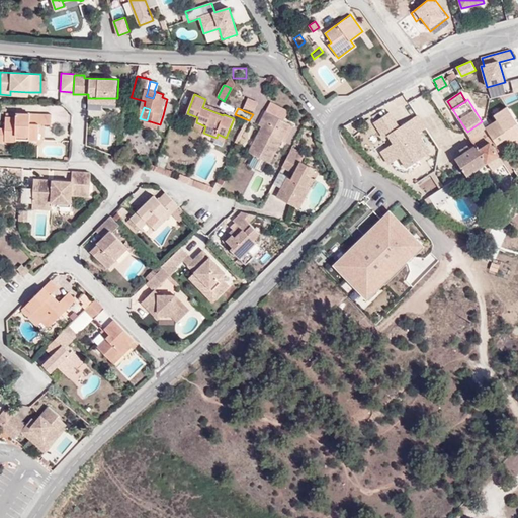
[(263,119),(266,122),(263,128),(250,153),(270,163),(290,125),(266,112),(263,119)]
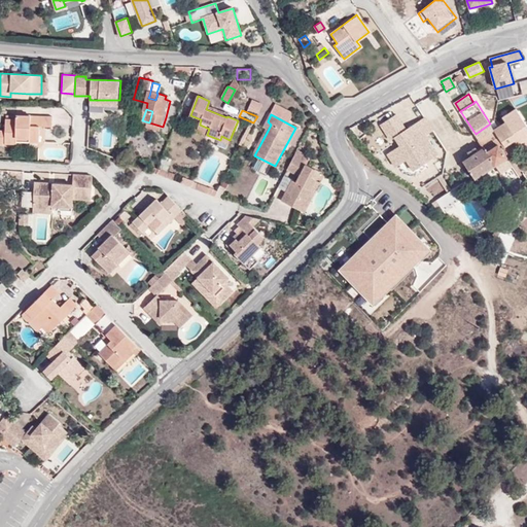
[(0,144),(18,145),(18,143),(18,138),(29,138),(29,143),(39,143),(40,129),(53,129),(53,118),(19,116),(18,121),(5,120),(5,130),(0,130),(0,144)]
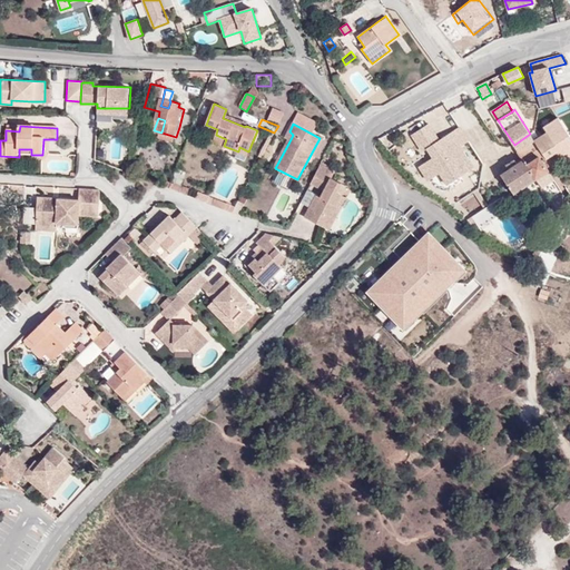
[(175,141),(176,137),(161,133),(160,137),(175,141)]
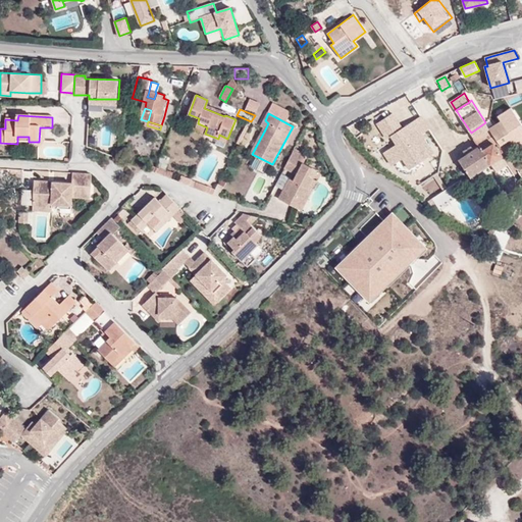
[(489,128),(490,129),(501,146),(510,140),(513,145),(518,141),(519,140),(513,131),(509,133),(502,121),(489,128)]
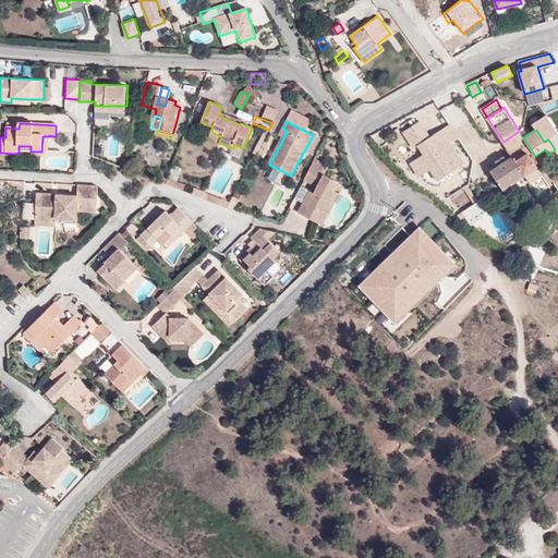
[(519,131),(504,142),(508,148),(524,138),(523,137),(519,131)]
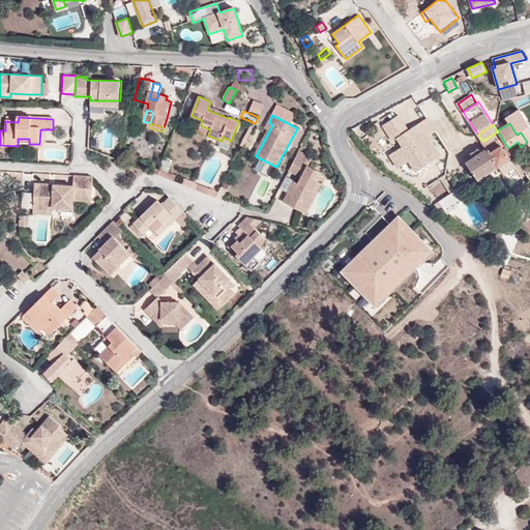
[(201,125),(198,131),(208,136),(210,129),(201,125)]
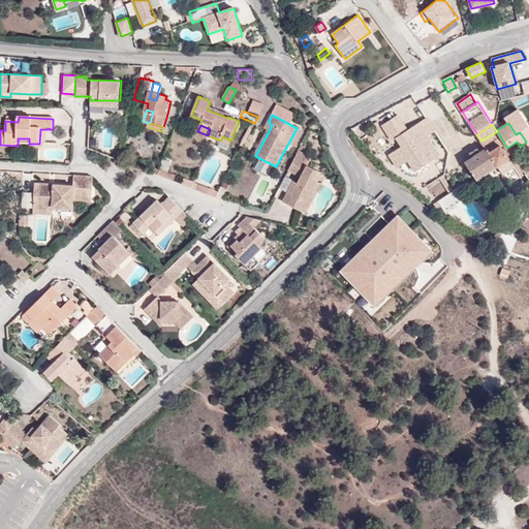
[(473,158),(466,162),(477,180),(498,166),(503,175),(516,166),(515,166),(509,159),(514,156),(511,154),(507,148),(497,131),(481,141),(480,142),(486,149),(481,152),(478,149),(470,154),(473,158)]
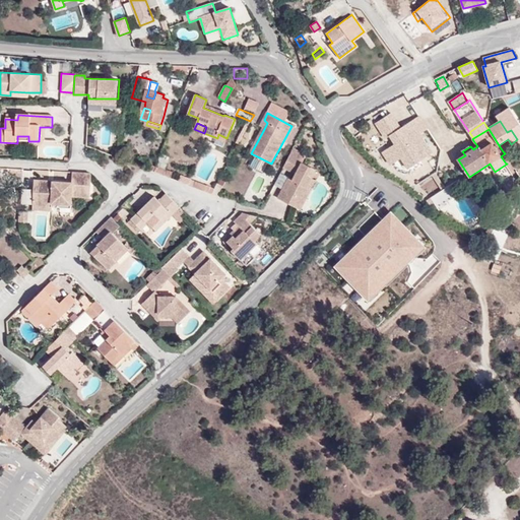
[(499,145),(503,151),(517,142),(516,140),(511,144),(508,139),(499,145)]
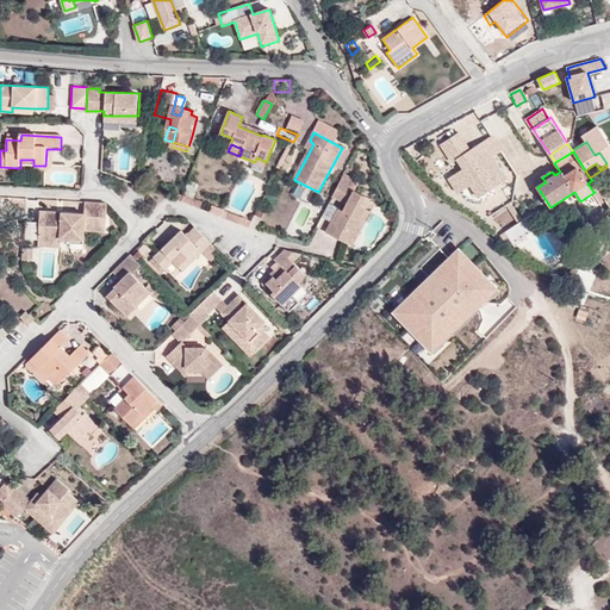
[(366,207),(361,205),(367,195),(356,188),(358,186),(343,179),(334,195),(348,204),(344,209),(337,223),(332,219),(327,230),(352,243),(356,232),(354,231),(366,207)]
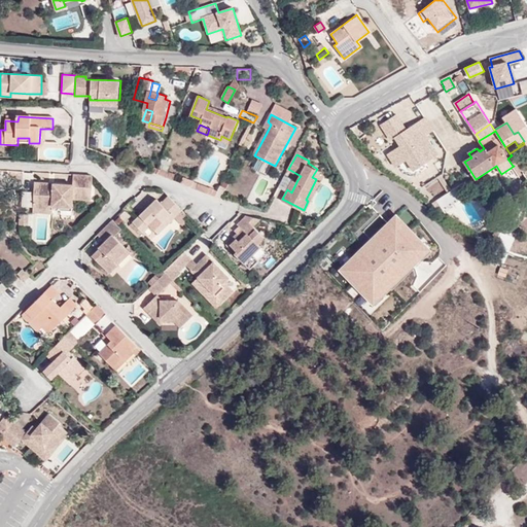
[(522,172),(517,164),(513,166),(514,166),(519,174),(522,172)]
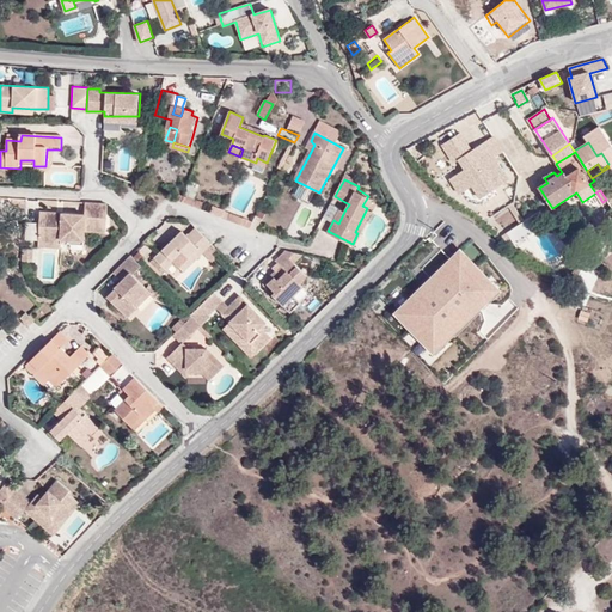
[(103,232),(105,207),(103,203),(84,203),(83,214),(37,210),(35,242),(66,243),(66,238),(81,239),(81,230),(103,232)]
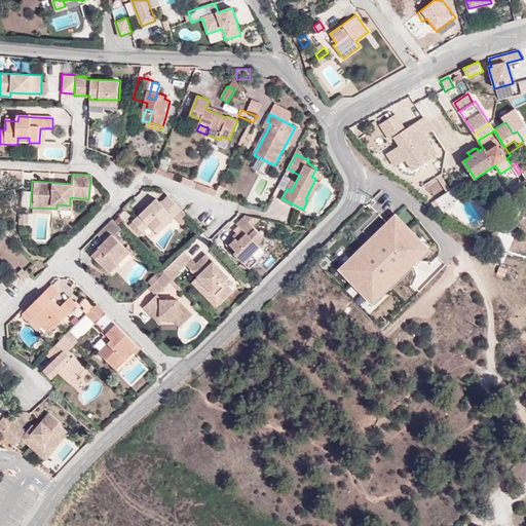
[(297,180),(293,178),(287,189),(291,192),(297,180)]
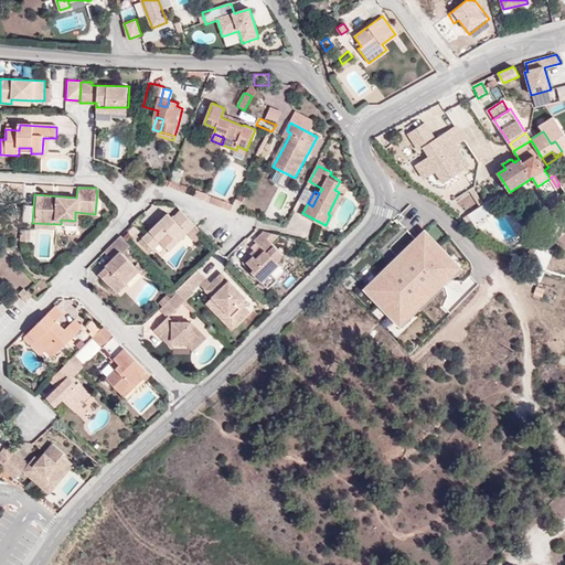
[(327,226),(343,195),(339,192),(328,214),(330,215),(326,225),(327,226)]
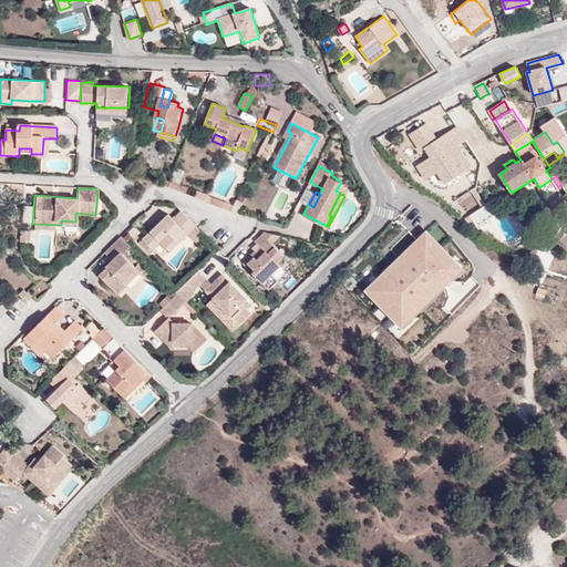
[(496,199),(471,216),(475,224),(480,226),(503,210),(496,199)]
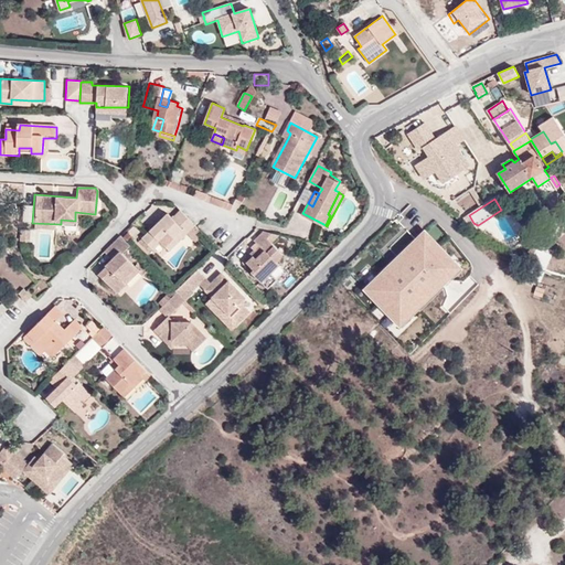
[(193,234),(199,228),(184,214),(176,223),(171,226),(166,222),(153,234),(146,242),(156,252),(163,245),(168,249),(185,233),(190,237),(193,234)]
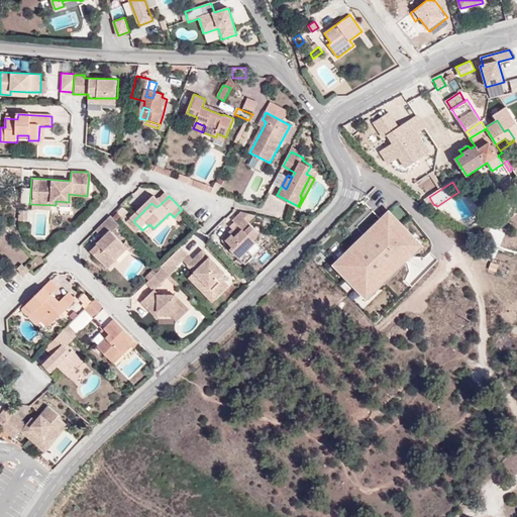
[(161,204),(156,199),(151,203),(157,207),(161,204)]
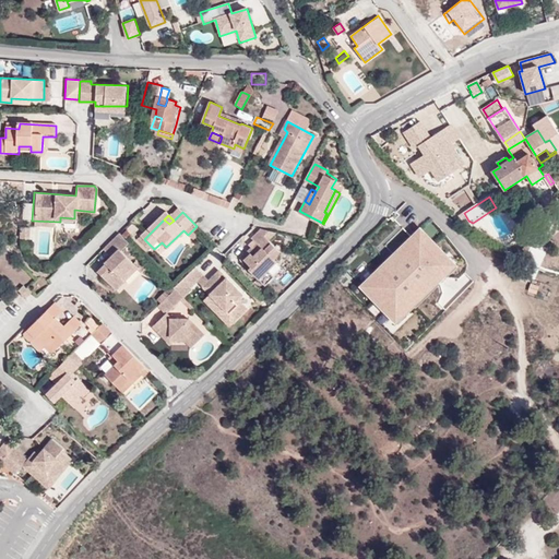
[(60,217),(60,222),(32,221),(32,225),(73,227),(74,218),(60,217)]
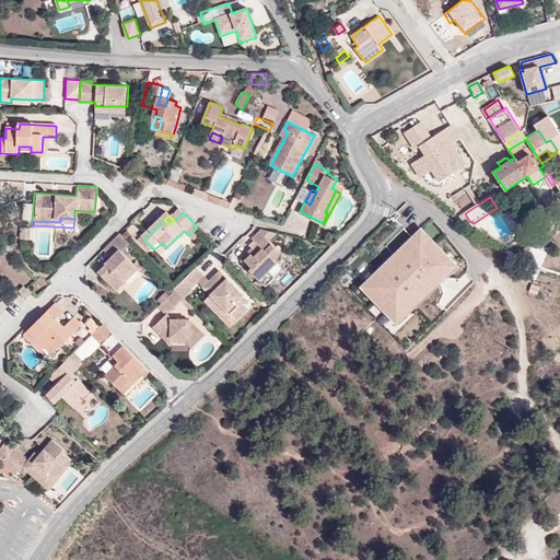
[(198,240),(203,234),(197,226),(191,232),(198,240)]
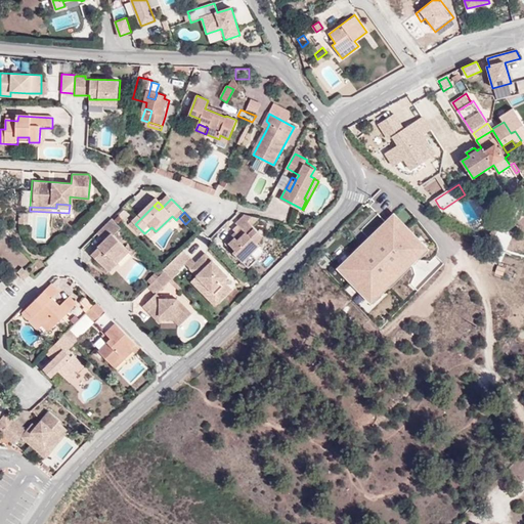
[(140,215),(133,221),(135,224),(142,217),(140,215)]
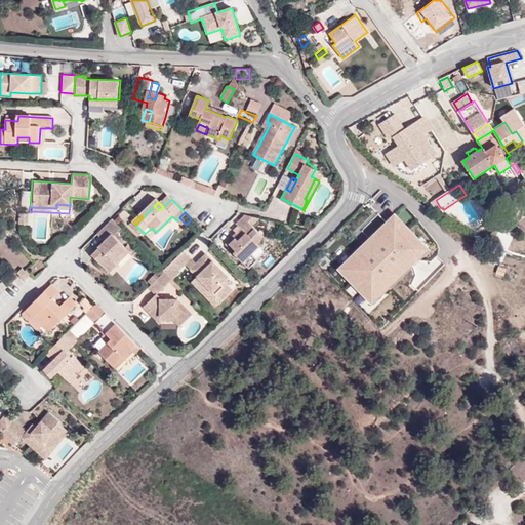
[(254,225),(260,218),(247,215),(243,217),(247,221),(252,228),(254,225)]
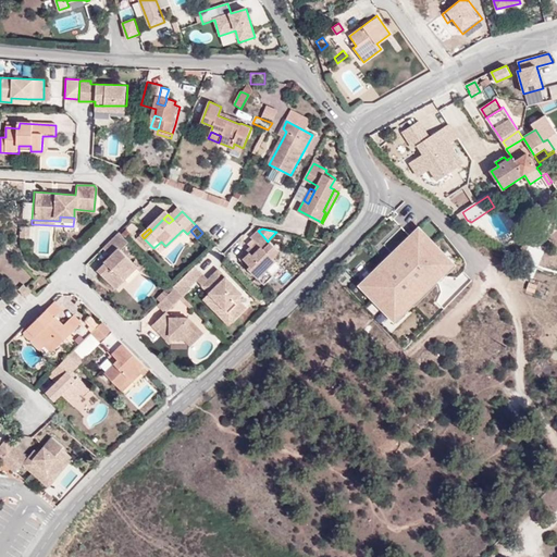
[(165,246),(170,250),(187,234),(183,230),(165,246)]
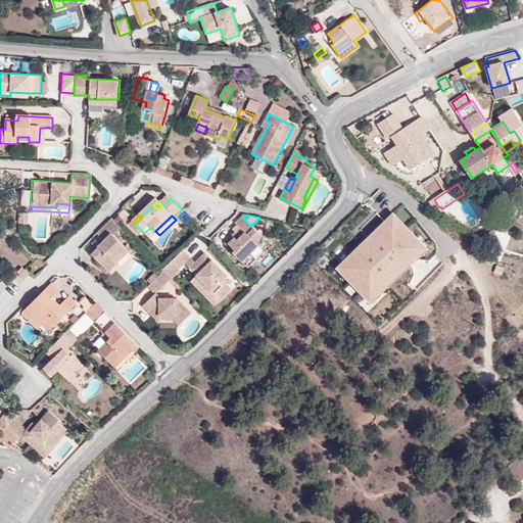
[(394,216),(338,270),(372,304),(428,251),(394,216)]
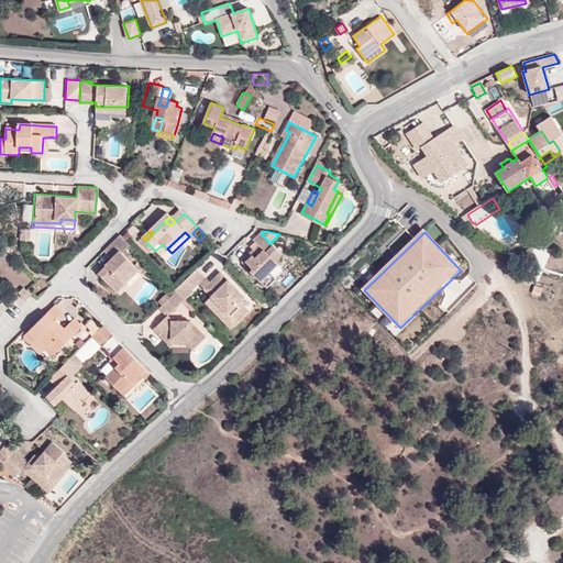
[(261,233),(260,235),(253,241),(257,245),(240,262),(258,283),(268,274),(264,269),(274,261),(280,254),(271,244),(265,238),(261,233)]
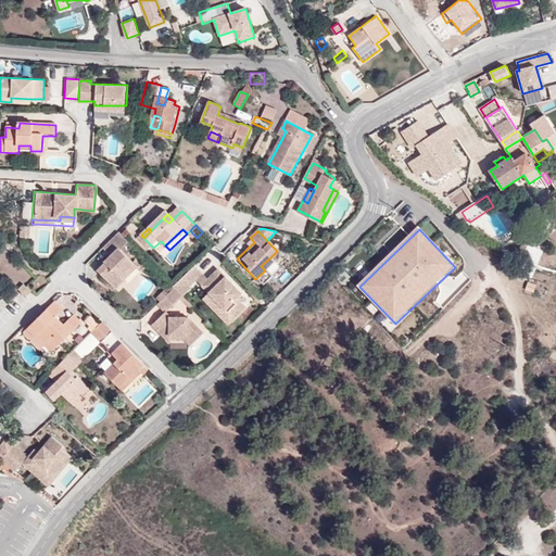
[(128,243),(118,232),(105,245),(113,254),(110,257),(104,263),(106,265),(98,274),(119,295),(128,287),(124,282),(130,275),(129,273),(136,266),(122,250),(128,243)]
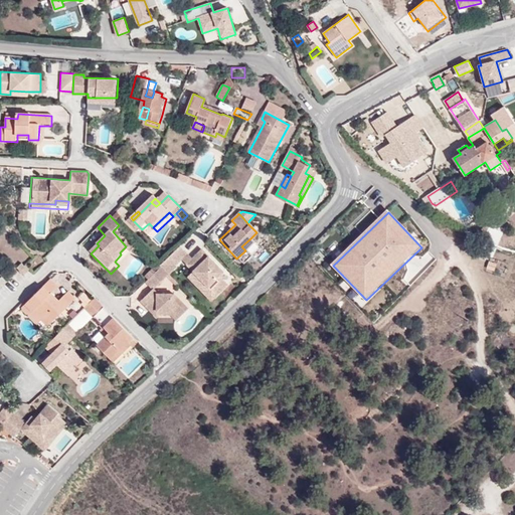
[(130,223),(139,232),(142,229),(133,220),(130,223)]
